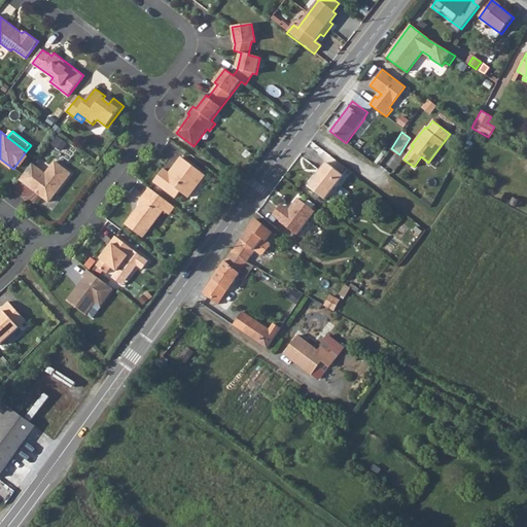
[(28,157),(24,154),(18,163),(22,166),(28,157)]
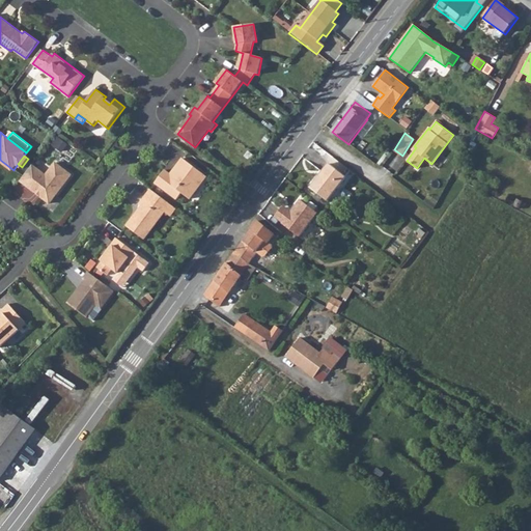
[(166,170),(157,183),(178,199),(184,193),(191,199),(208,176),(184,159),(172,174),(166,170)]
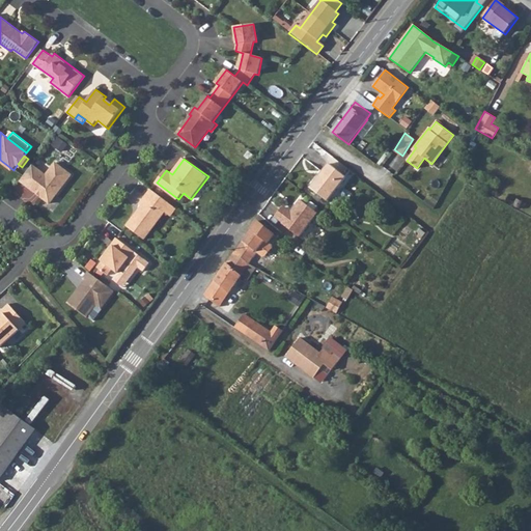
[(47,175),(33,165),(21,180),(51,203),(73,174),(56,163),(47,175)]
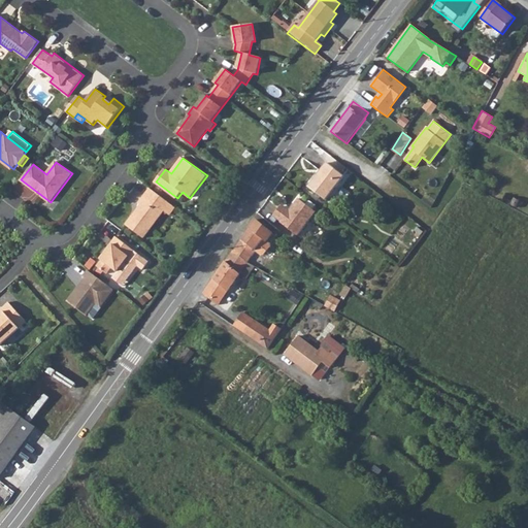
[(308,188),(325,200),(343,176),(327,163),(308,188)]
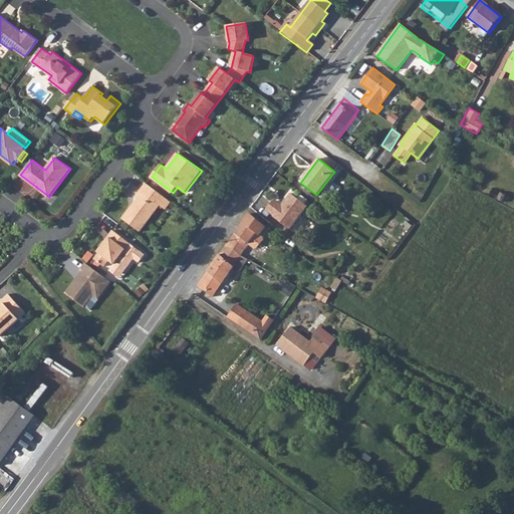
[(147,183),(141,190),(136,198),(138,199),(123,219),(141,232),(161,205),(164,208),(170,200),(147,183)]
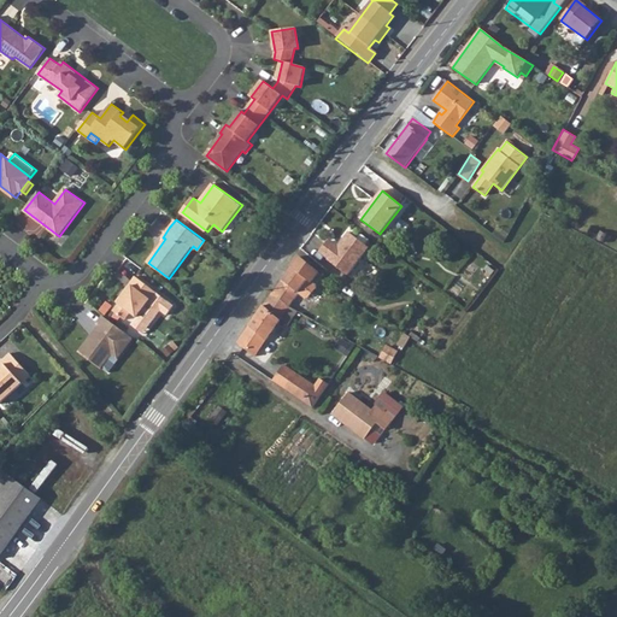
[(328,260),(347,275),(369,248),(350,234),(340,247),(333,241),(329,246),(327,244),(319,253),(329,260),(328,260)]
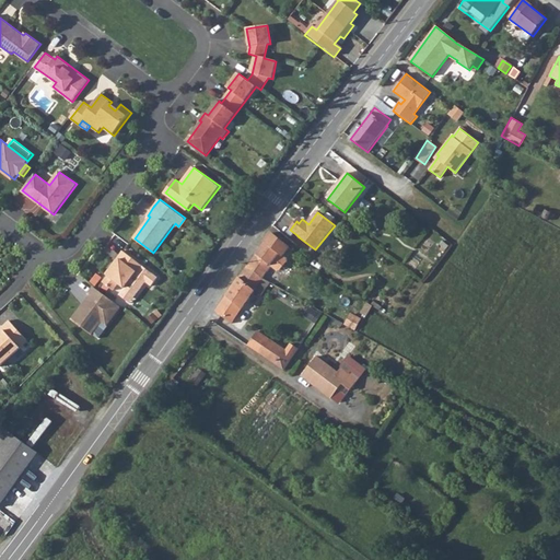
[(270,233),(247,266),(263,279),(267,271),(270,267),(276,270),(279,270),(287,260),(286,257),(282,255),(288,247),(270,233)]
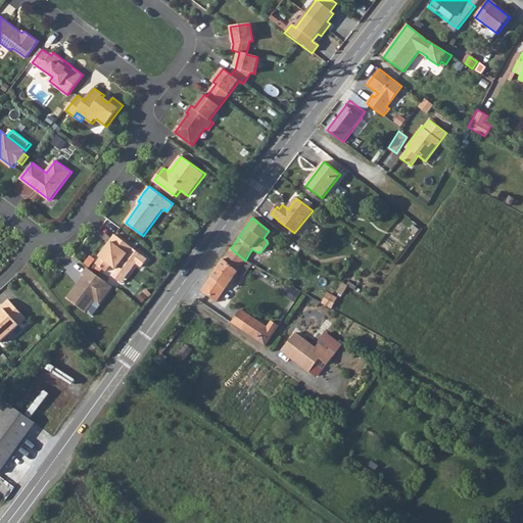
[(146,258),(115,234),(104,249),(106,250),(97,264),(107,272),(111,267),(115,270),(109,275),(121,283),(134,264),(139,268),(146,258)]
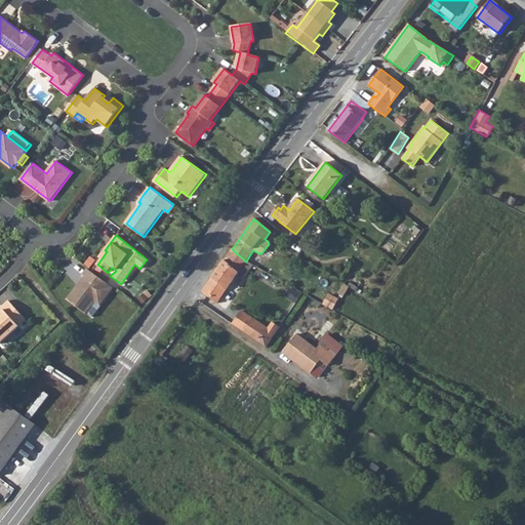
[(201,292),(216,303),(238,273),(246,261),(232,249),(201,292)]
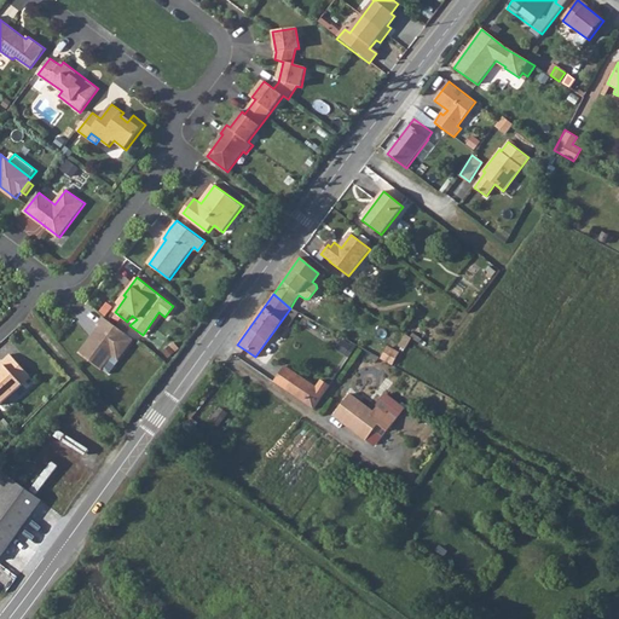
[(281,322),(288,327),(299,313),(290,308),(281,322)]
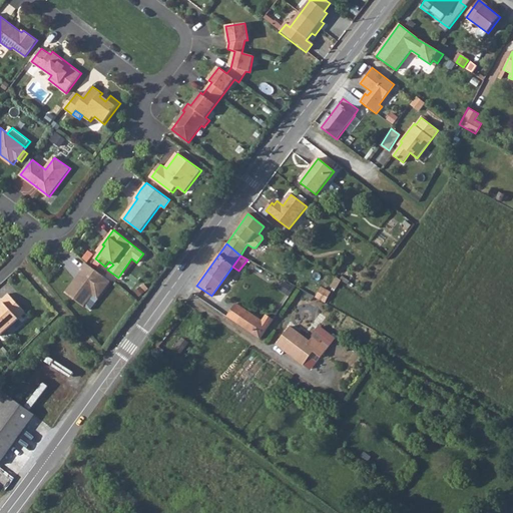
[(111,282),(87,263),(81,270),(83,271),(67,293),(84,307),(94,295),(99,298),(111,282)]
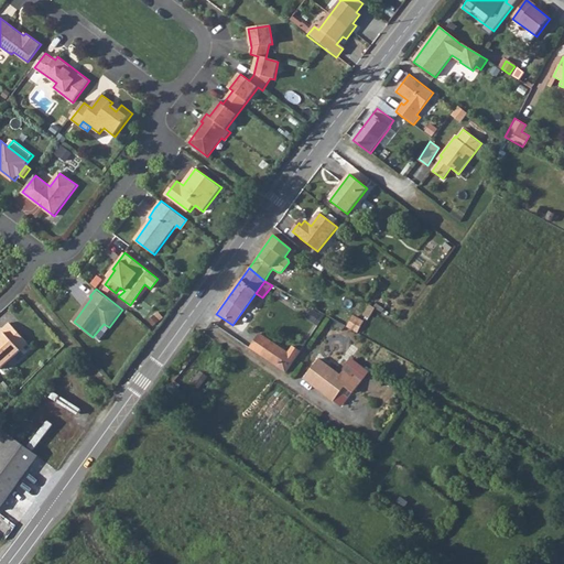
[(347,327),(357,332),(364,323),(354,317),(347,327)]
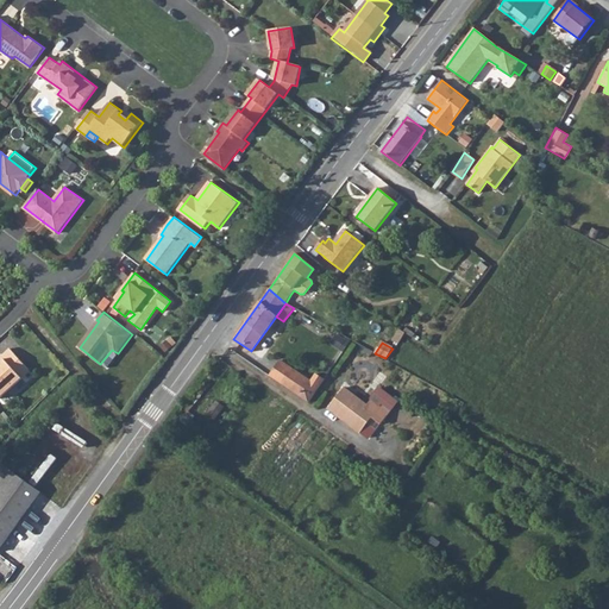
[(0,397),(1,399),(32,371),(12,349),(4,356),(6,359),(0,364),(0,397)]
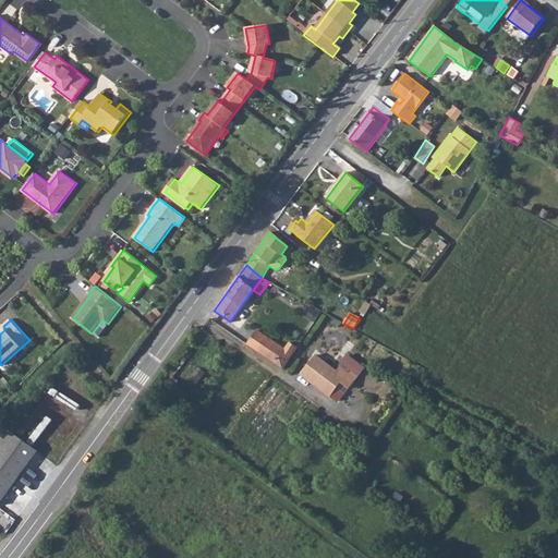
[(256,330),(246,346),(282,370),(298,348),(289,342),(284,349),(256,330)]
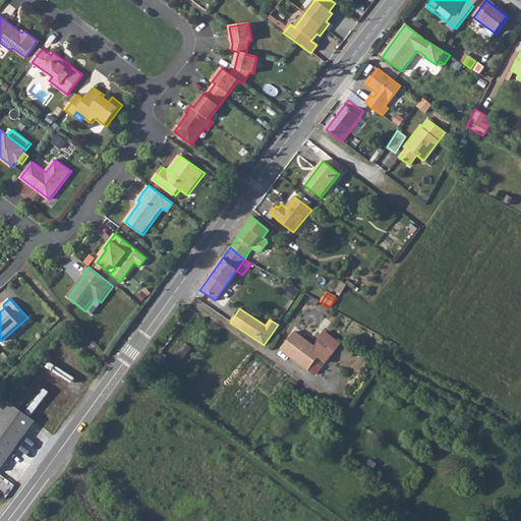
[(283,348),(292,355),(291,357),(309,371),(320,357),(327,362),(335,351),(327,345),(325,347),(317,342),(314,345),(296,331),(283,348)]
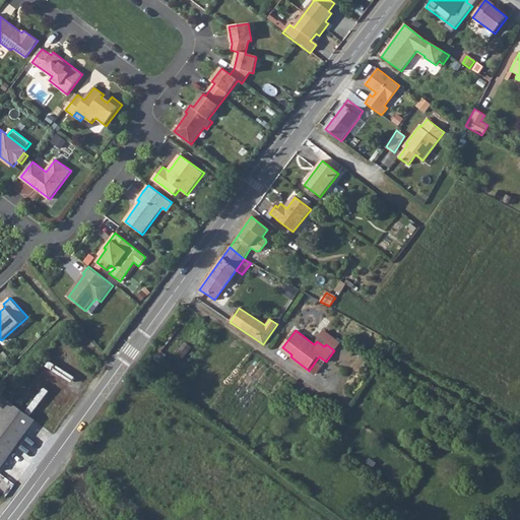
[(177,353),(183,359),(191,347),(185,342),(177,353)]
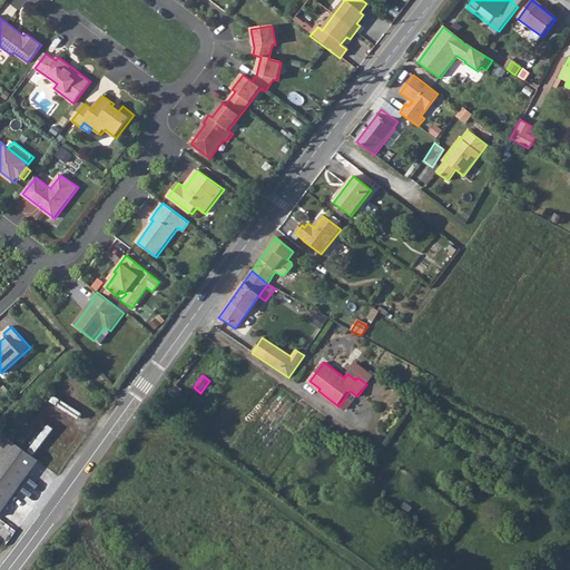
[(0,432),(0,513),(38,461),(0,432)]
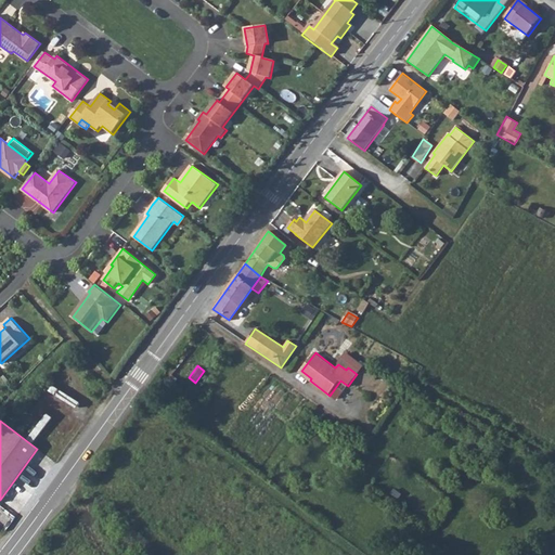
[(414,488),(422,493),(426,487),(418,481),(414,488)]
